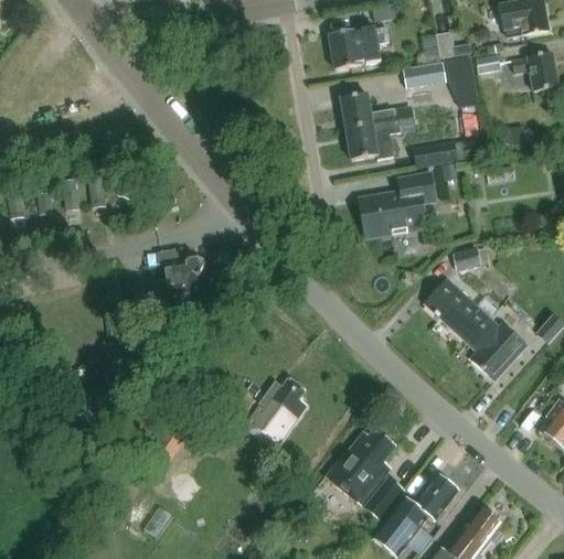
[(522,27),(523,34),(550,30),(544,0),(518,0),(498,3),(502,30),(522,27)]
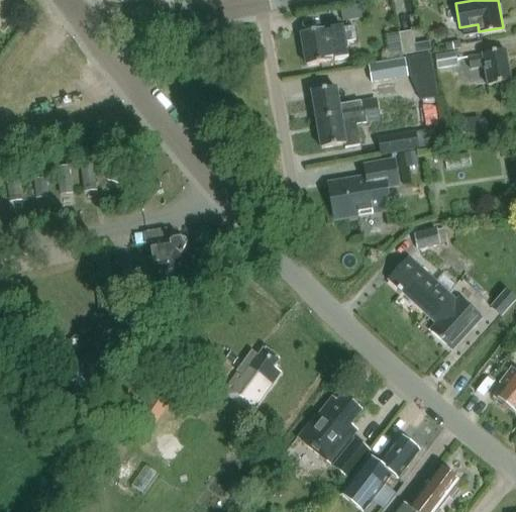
[(360,2),(341,5),(343,18),(364,15),(360,2)]
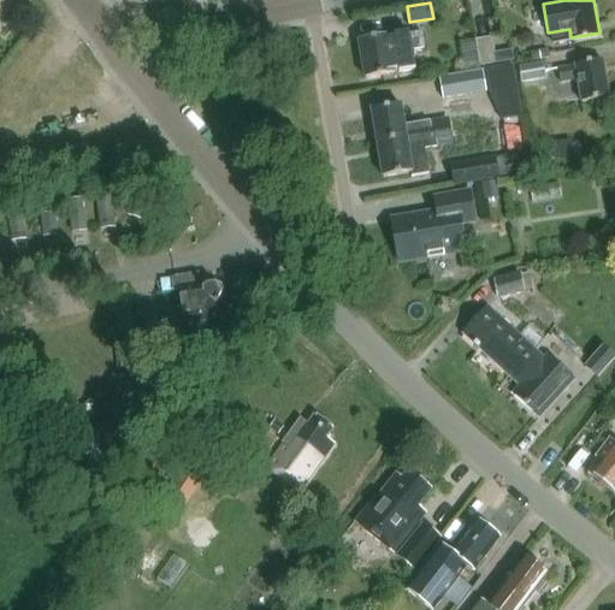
[(396,69),(395,66),(404,64),(406,67),(417,65),(413,46),(419,45),(419,43),(425,42),(423,28),(411,30),(409,27),(359,36),(366,75),(396,69)]
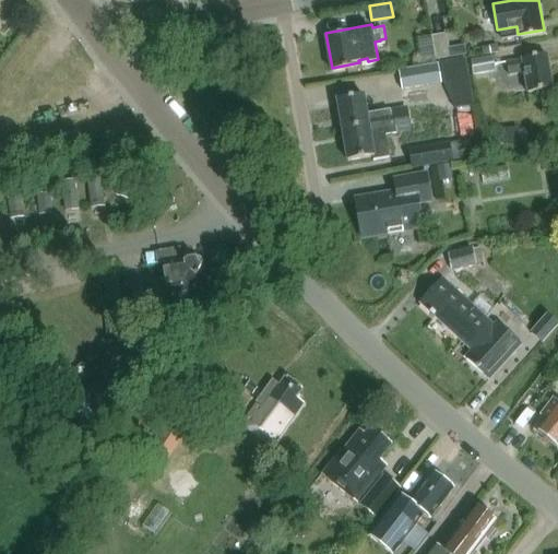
[(434,32),(437,57),(469,52),(466,42),(450,45),(448,30),(434,32)]
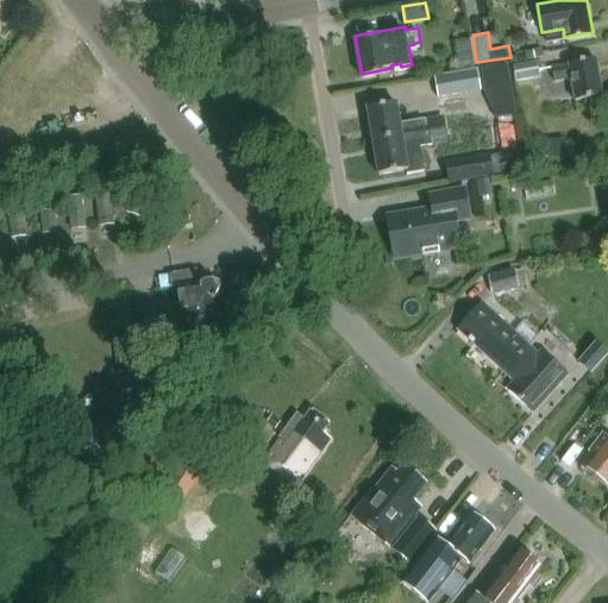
[(574,98),(603,93),(596,55),(566,61),(568,61),(551,63),(553,79),(570,75),(574,98)]
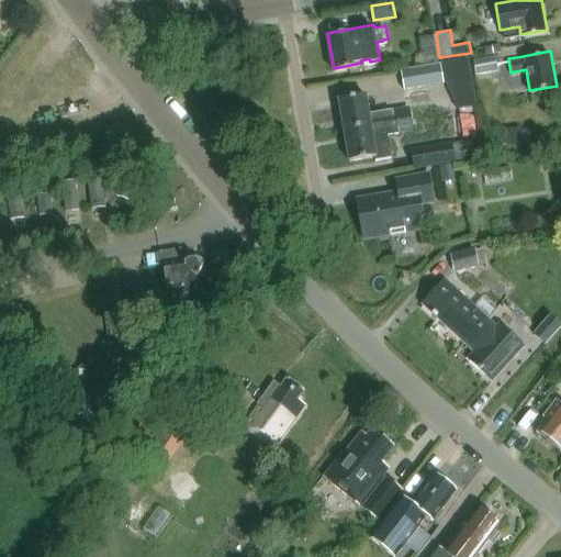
[(473,56),(477,71),(498,67),(496,53),(473,56)]
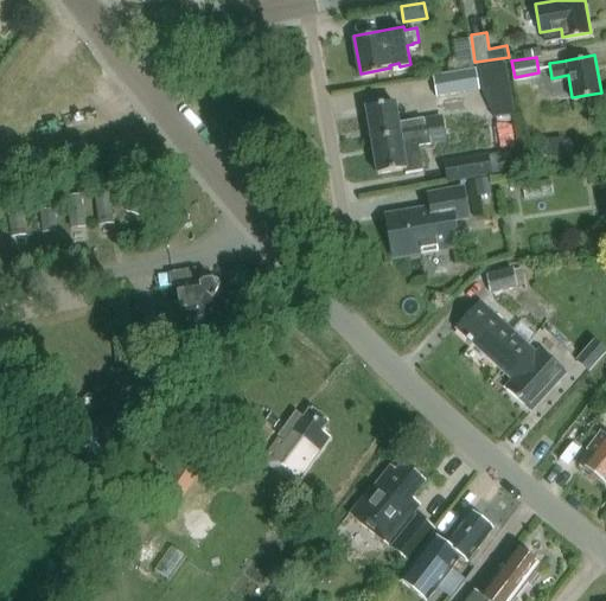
[(438,94),(480,85),(477,65),(434,72),(438,94)]
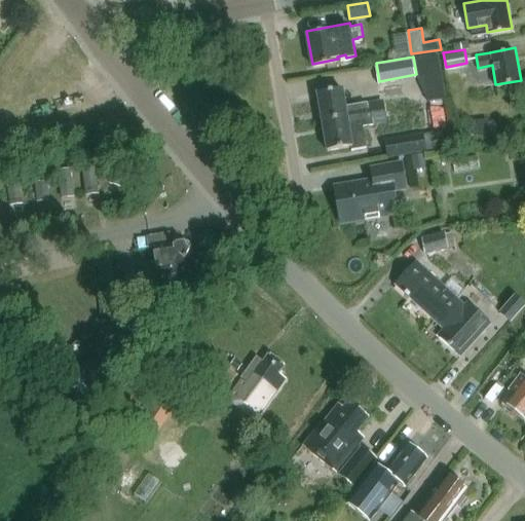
[(448,83),(445,63),(430,65),(434,85),(448,83)]
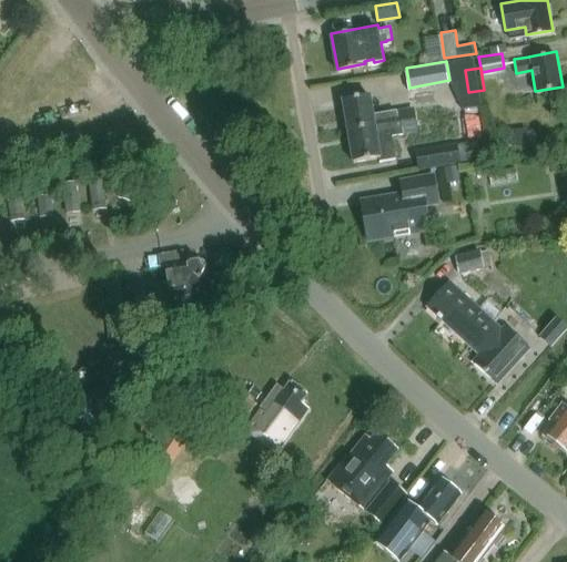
[(350,140),(404,131),(416,129),(415,118),(403,120),(401,106),(375,112),(372,92),(343,98),(350,140)]
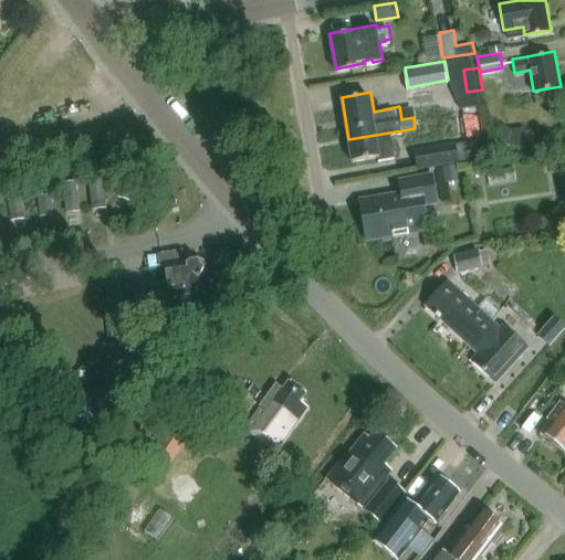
[(480,103),(479,92),(461,95),(463,105),(480,103)]
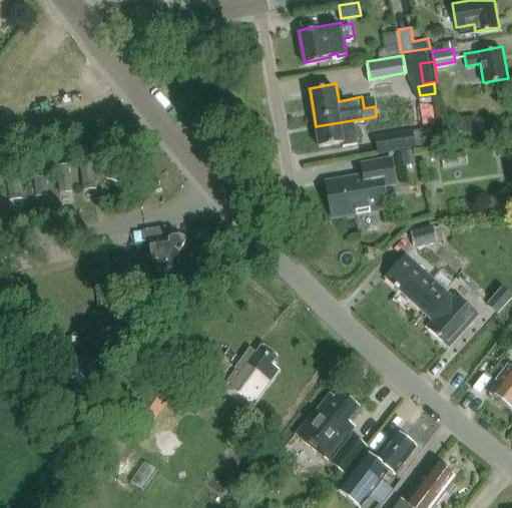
[(365,119),(365,118),(316,126),(320,144),(342,140),(343,144),(358,140),(355,121),(365,119)]
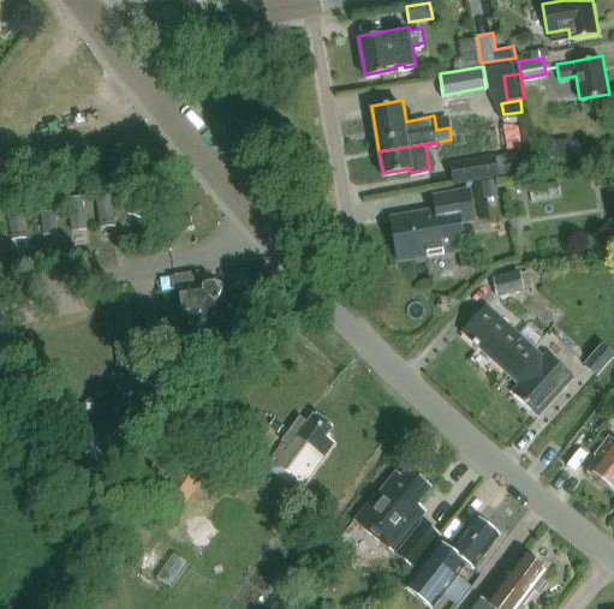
[(496,154),(499,173),(526,168),(523,149),(496,154)]
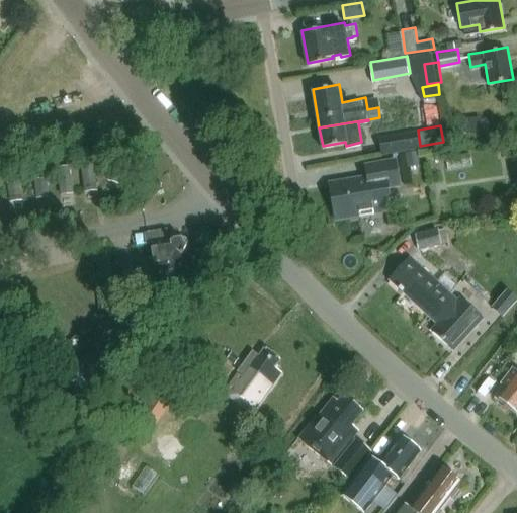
[(420,146),(418,130),(378,136),(381,153),(420,147),(420,146)]
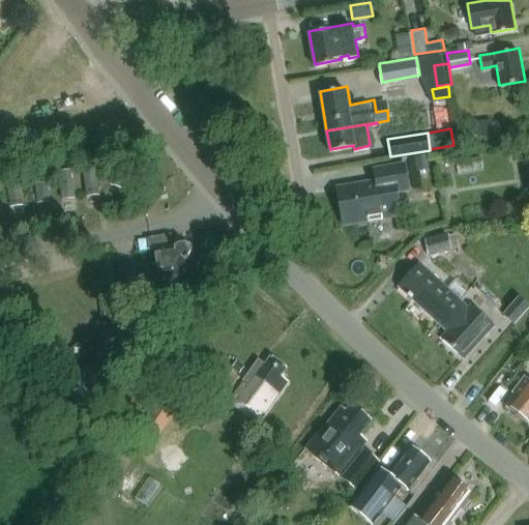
[(515,148),(516,159),(528,157),(527,147),(515,148)]
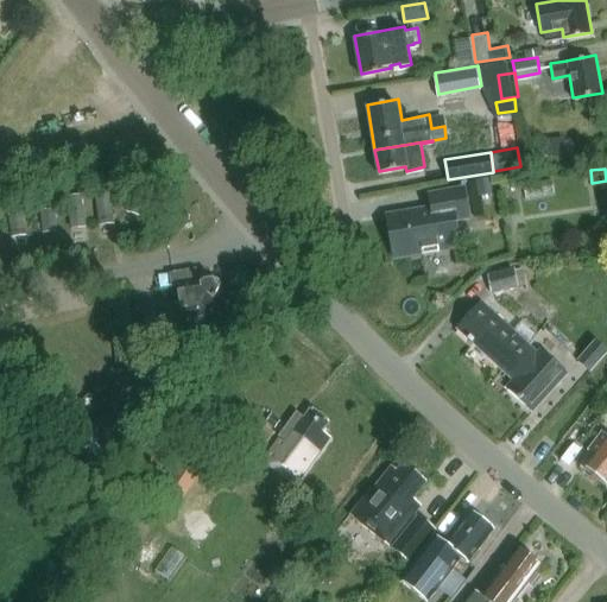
[(489,175),(475,177),(479,194),(492,191),(489,175)]
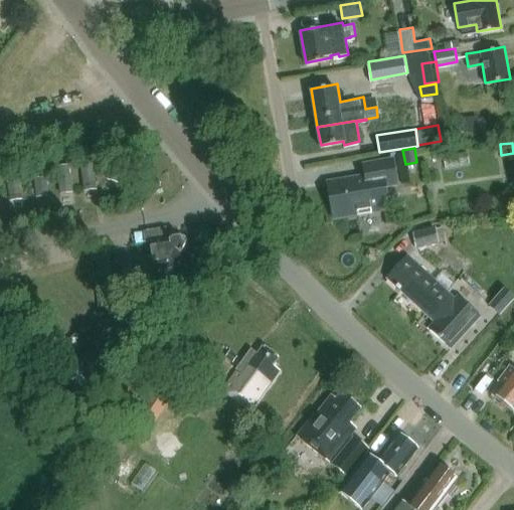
[(364,163),(366,175),(327,182),(328,183),(329,183),(334,212),(332,212),(333,213),(390,203),(386,184),(398,181),(394,156),(363,162),(363,163),(364,163)]
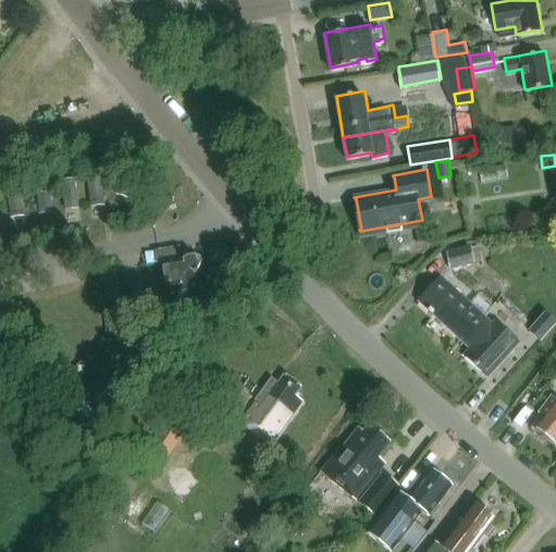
[(122,171),(118,185),(131,189),(135,175),(122,171)]
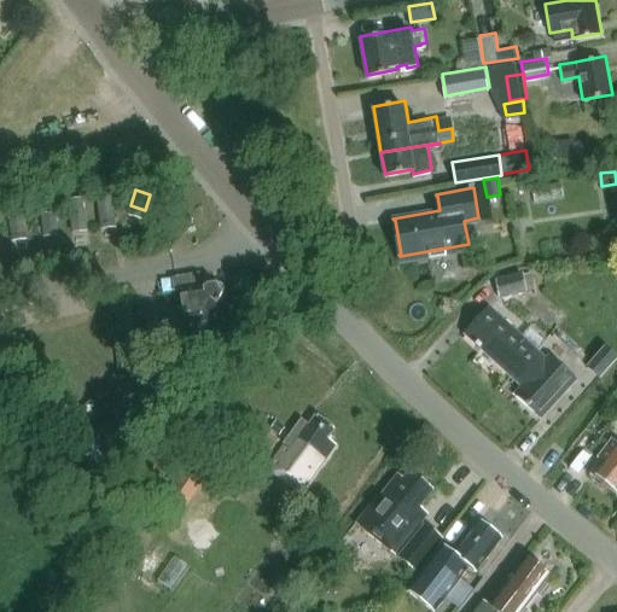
[(115,215),(112,191),(98,193),(102,217),(115,215)]
